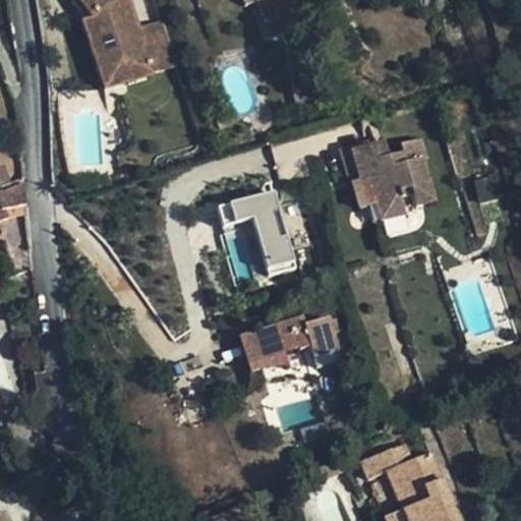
[(104,93),(153,76),(148,61),(108,74),(91,20),(96,18),(68,0),(57,0),(84,18),(81,23),(104,93)]
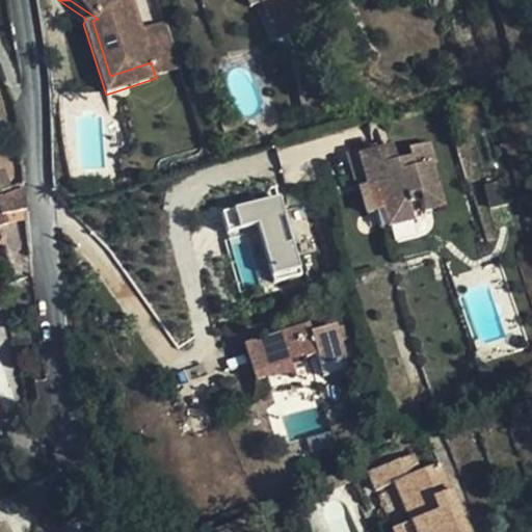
[(151,62),(140,32),(139,28),(132,30),(129,21),(136,19),(129,0),(70,0),(98,19),(92,21),(110,76),(151,62)]
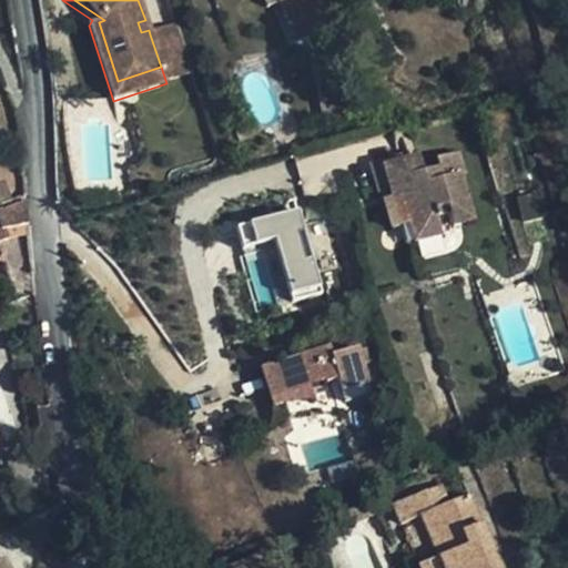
[(263,0),(267,11),(281,6),(279,0),(263,0)]
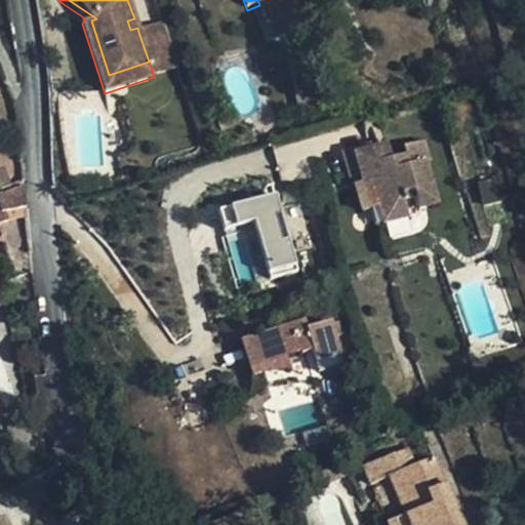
[(257,0),(259,5),(275,43),(312,28),(299,0),(257,0)]
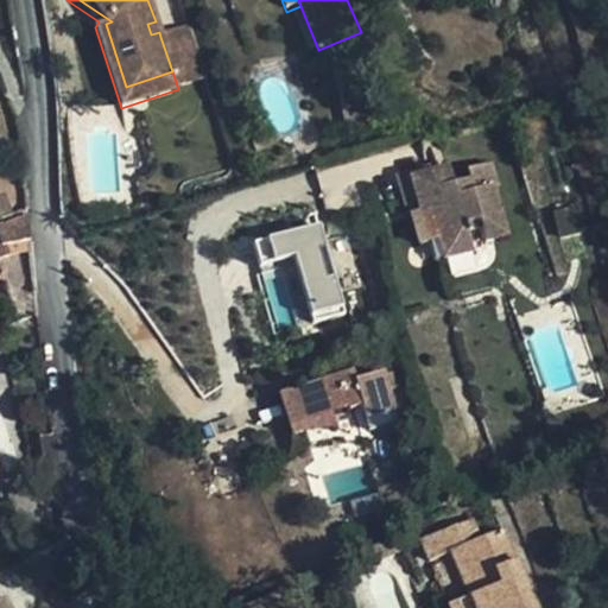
[(159,32),(156,21),(147,24),(151,35),(159,32)]
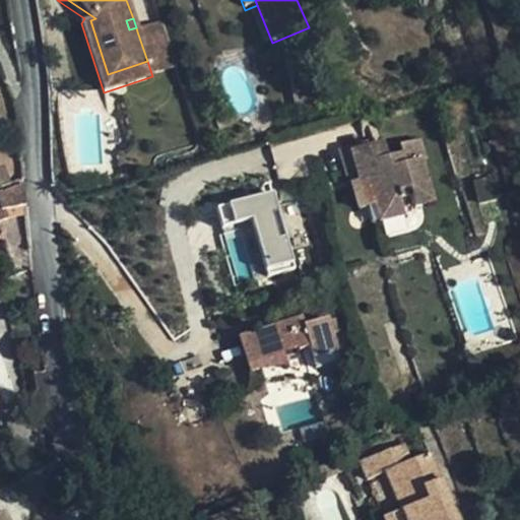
[(176,68),(160,23),(137,31),(147,61),(152,76),(176,68)]
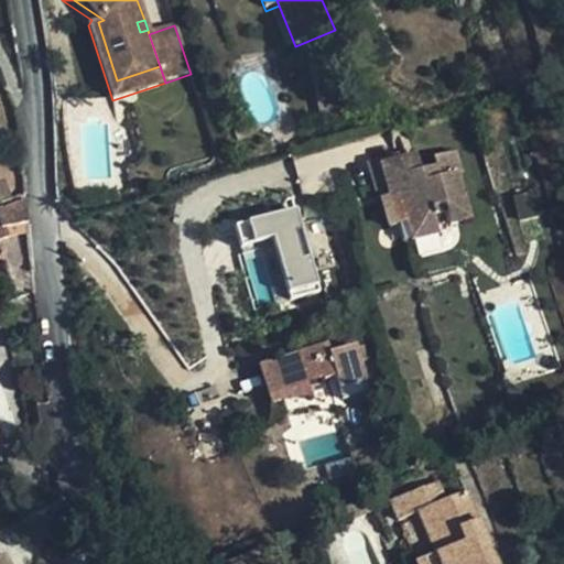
[(0,94),(0,134),(15,130),(12,110),(4,94),(0,94)]
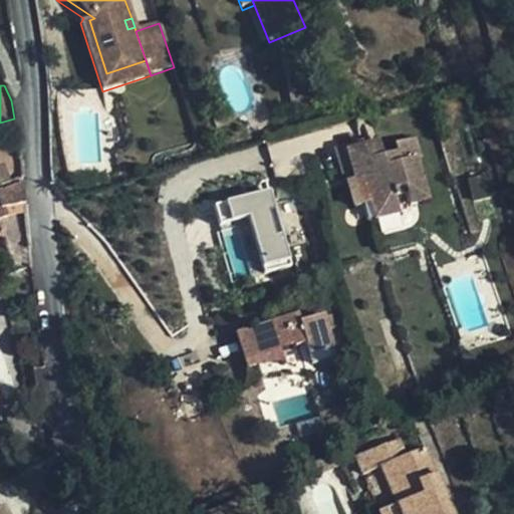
[(376,176),(384,203),(389,219),(420,211),(416,195),(429,191),(433,203),(449,198),(437,156),(443,154),(437,135),(416,140),(419,148),(404,152),(390,156),(383,141),(381,136),(354,144),(361,172),(374,169),(376,176)]
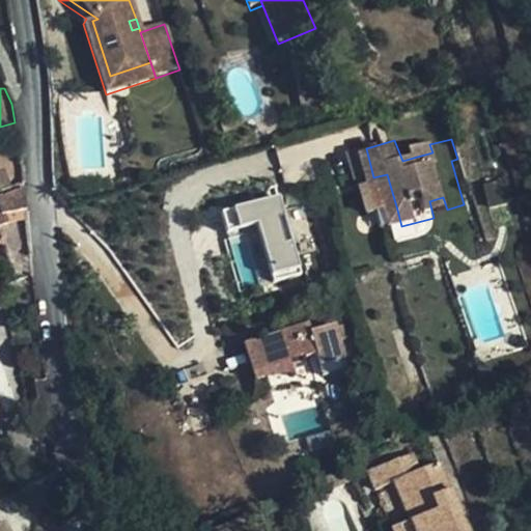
[(402,161),(417,157),(413,141),(396,145),(402,161)]
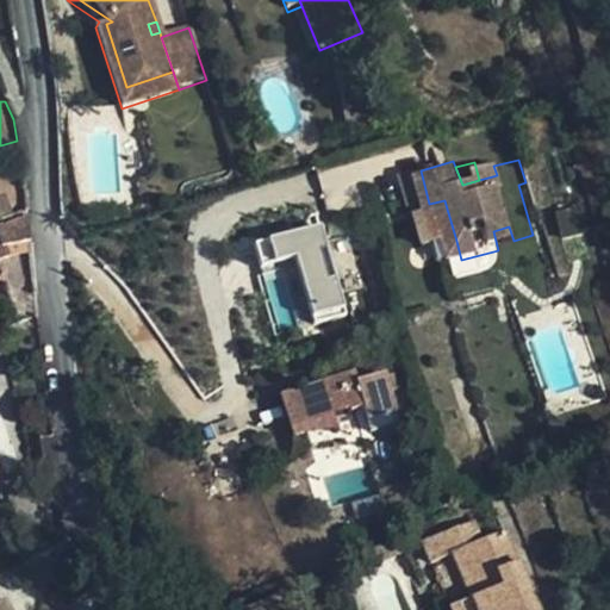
[(446,243),(456,241),(447,209),(437,211),(446,243)]
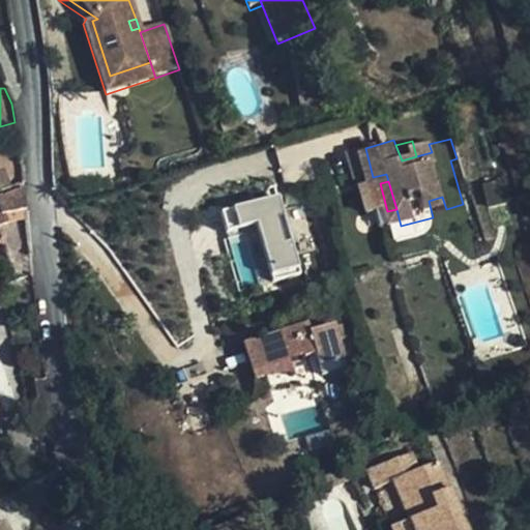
[(25,217),(23,188),(1,198),(4,206),(8,221),(25,217)]
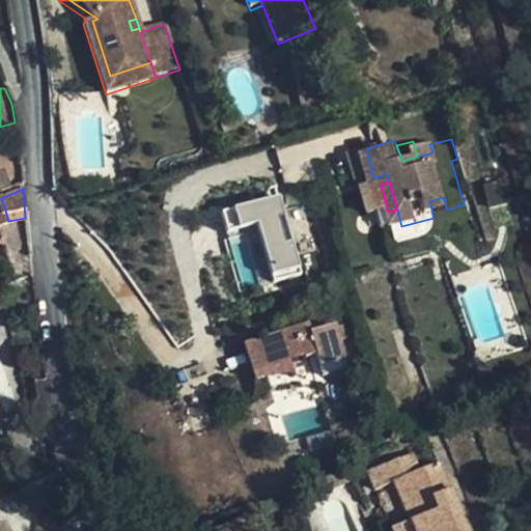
[(227,231),(259,223),(275,281),(302,274),(281,192),(222,207),(227,231)]
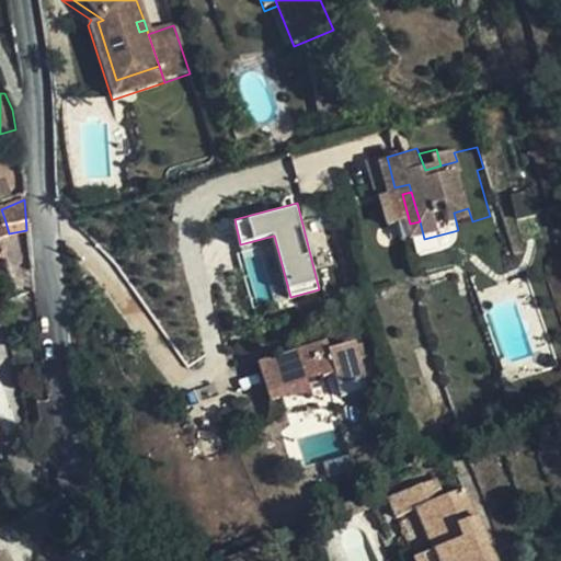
[(0,236),(9,233),(4,218),(0,219),(0,236)]
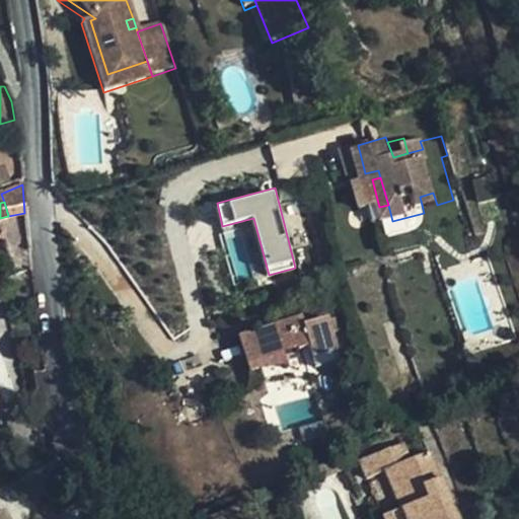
[(286,318),(300,352),(314,349),(317,365),(344,359),(338,332),(345,330),(342,316),(310,322),(306,313),(286,318)]
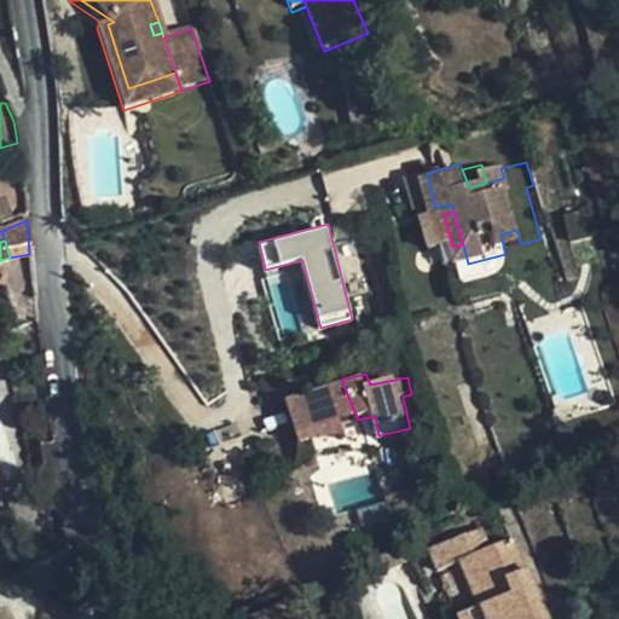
[(341,424),(358,420),(341,380),(293,391),(304,443),(314,440),(312,431),(341,424)]
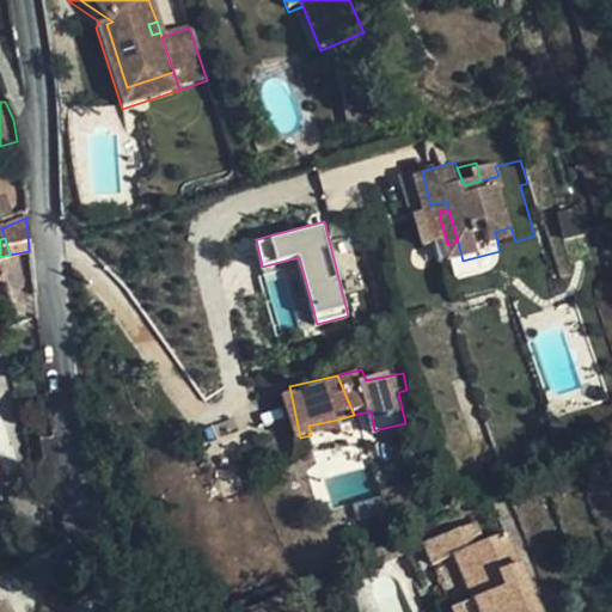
[(340,434),(337,420),(308,426),(311,435),(340,434)]
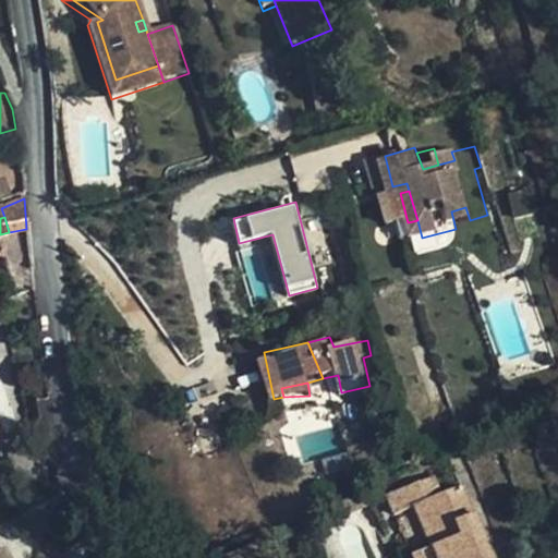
[(490,557),(482,536),(472,513),(459,484),(437,493),(431,475),(384,495),(392,512),(412,506),(429,547),(434,557),(490,557)]
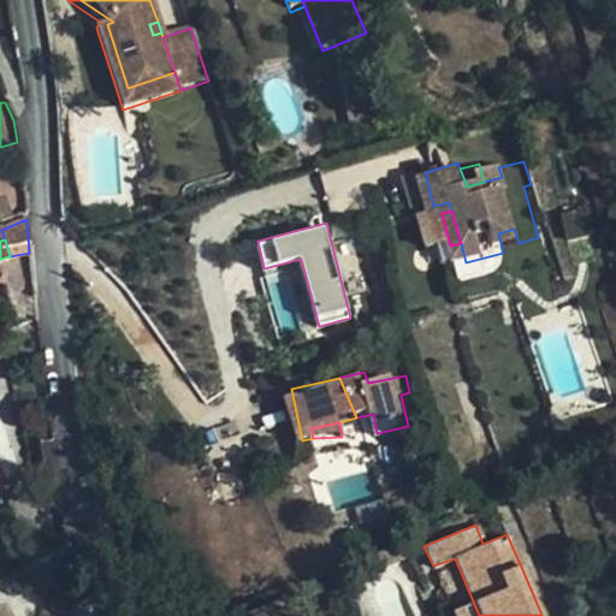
[(532,592),(548,585),(550,584),(540,558),(537,560),(521,567),(532,592)]
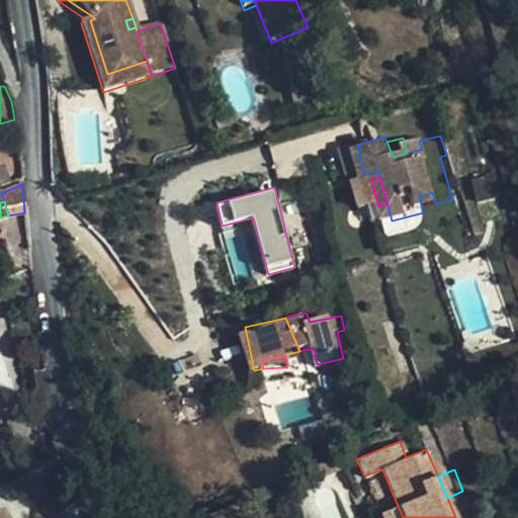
[(0,517),(8,517),(2,508),(0,509),(0,517)]
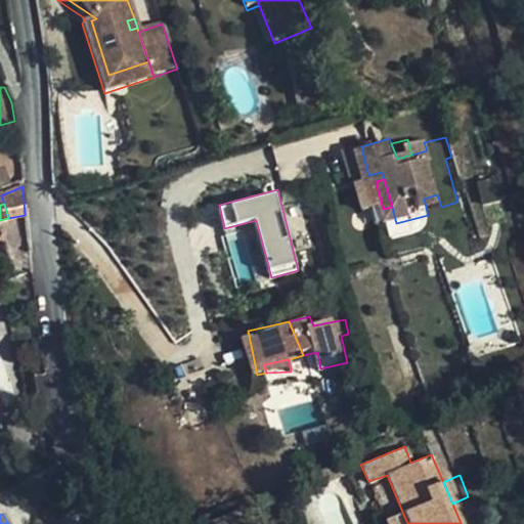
[(385,523),(407,523),(403,514),(384,521),(385,523)]
